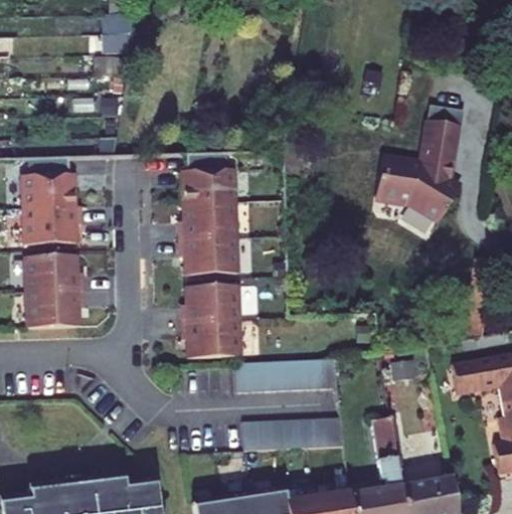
[(134,35),(134,14),(110,15),(111,35),(134,35)]
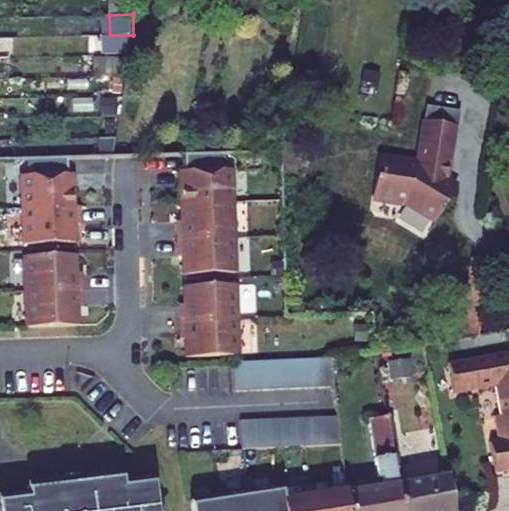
[(129,55),(98,56),(96,70),(126,75),(129,55)]
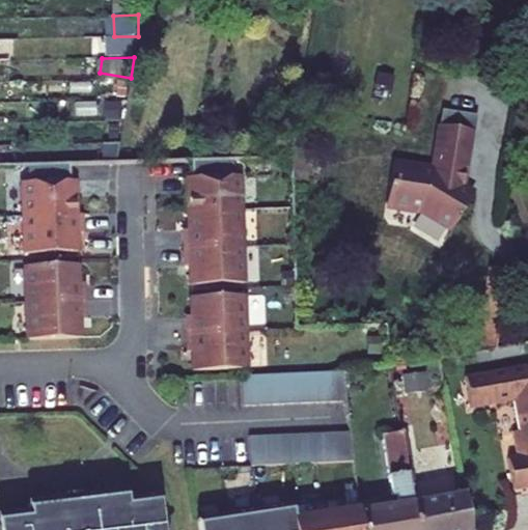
[(131,78),(121,78),(119,96),(131,98),(133,78),(131,78)]
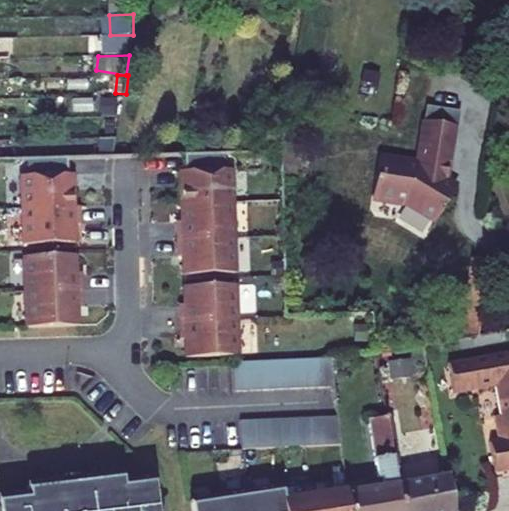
[(318,101),(319,93),(301,90),(300,99),(318,101)]
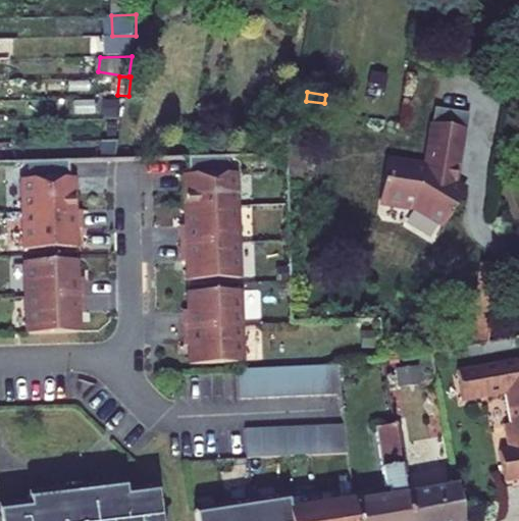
[(121,100),(105,101),(105,116),(122,116),(121,100)]
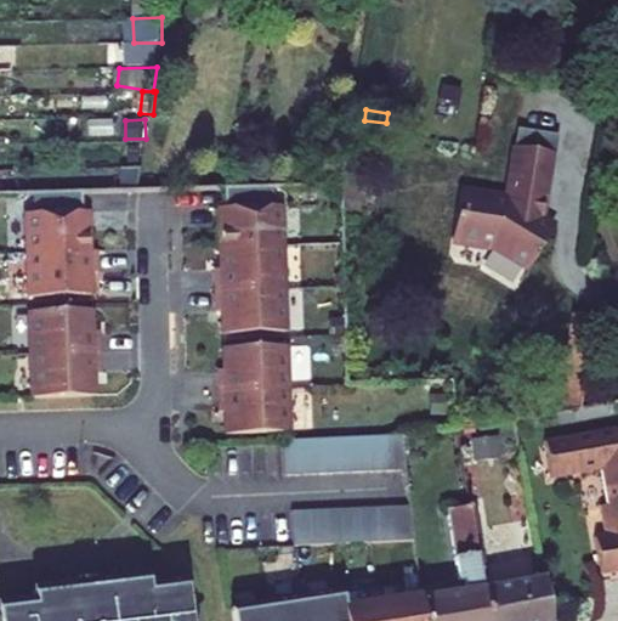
[(519,146),(556,152),(560,134),(521,128),(519,146)]
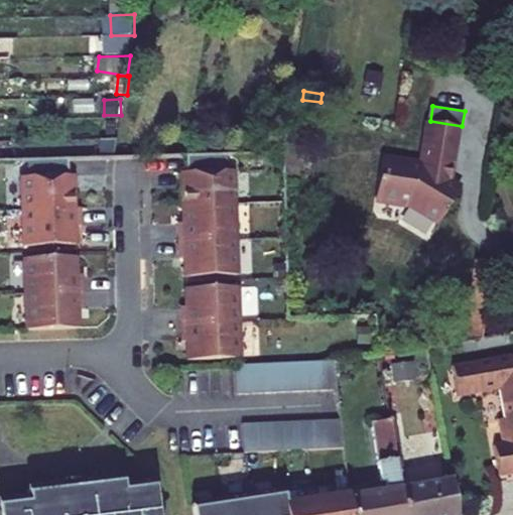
[(122,120),(106,120),(104,134),(120,134),(122,120)]
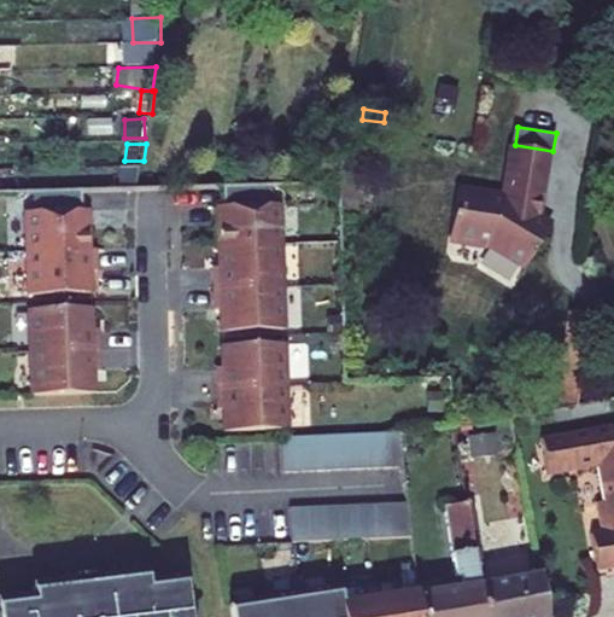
[(485,245),(526,269),(549,233),(548,223),(539,216),(543,195),(545,196),(553,151),(515,145),(509,182),(512,182),(510,191),(515,195),(512,198),(504,193),(461,186),(454,233),(458,240),(485,245)]
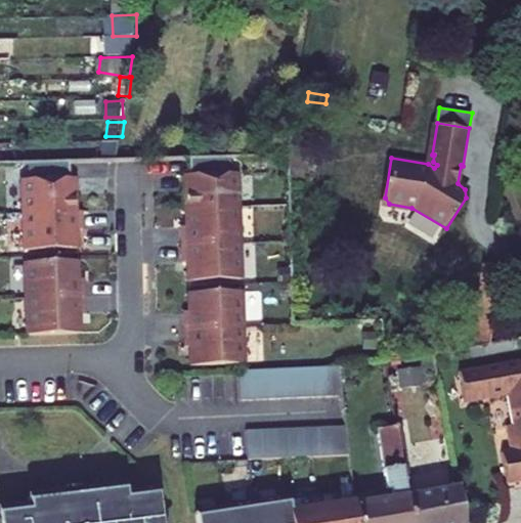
[(121,141),(107,142),(105,158),(119,158),(121,141)]
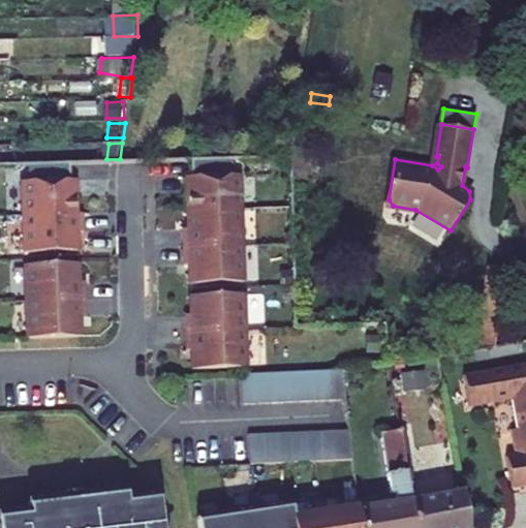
[(189,175),(190,209),(244,207),(243,173),(235,173),(235,155),(192,157),(193,174),(189,175)]
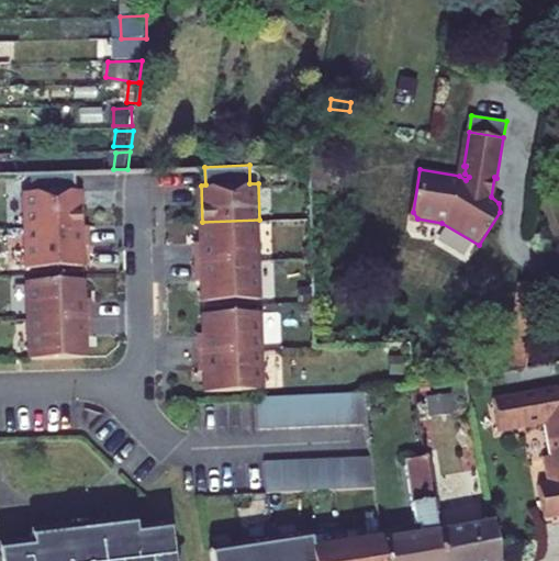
[(76,171),(33,172),(33,192),(25,193),(26,227),(84,225),(82,191),(77,191),(76,171)]
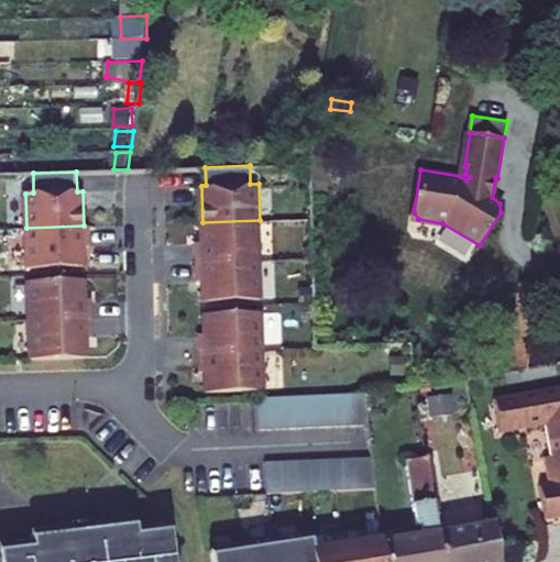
[(196,242),(197,261),(261,259),(260,220),(202,222),(202,241),(196,242)]
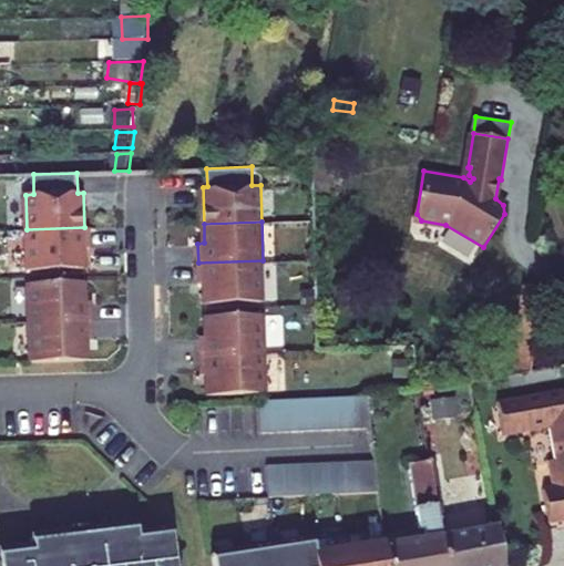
[(84,227),(27,229),(28,269),(85,266),(85,247),(92,247),(91,227),(84,227)]
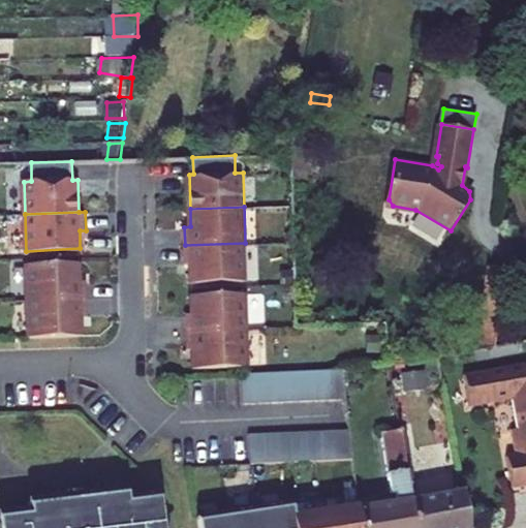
[(245,243),(185,245),(185,262),(191,262),(192,282),(246,280),(245,243)]
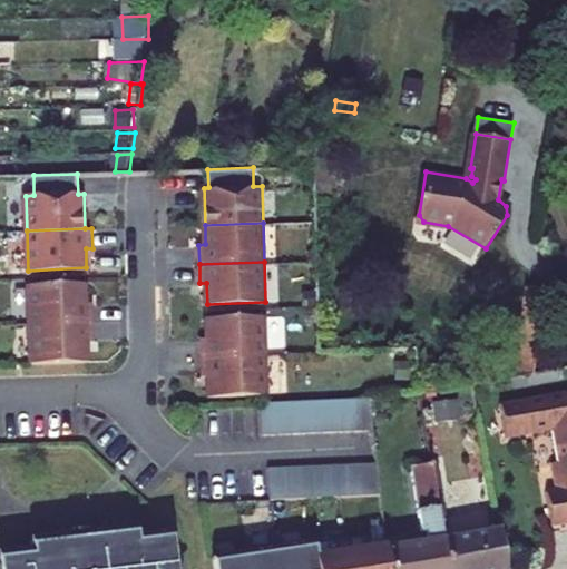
[(29,283),(30,323),(95,321),(94,301),(87,301),(87,282),(29,283)]
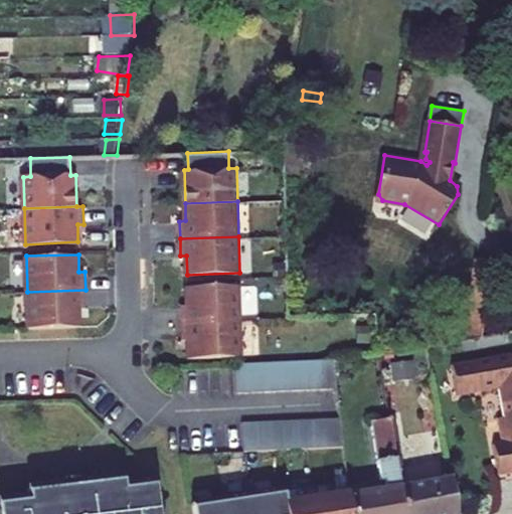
[(484,335),(495,260),(476,255),(465,338),(484,335)]
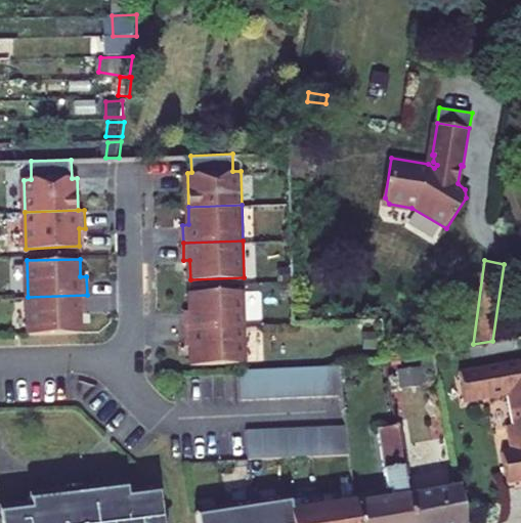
[(185,310),(186,328),(246,325),(244,290),(191,291),(191,309),(185,310)]
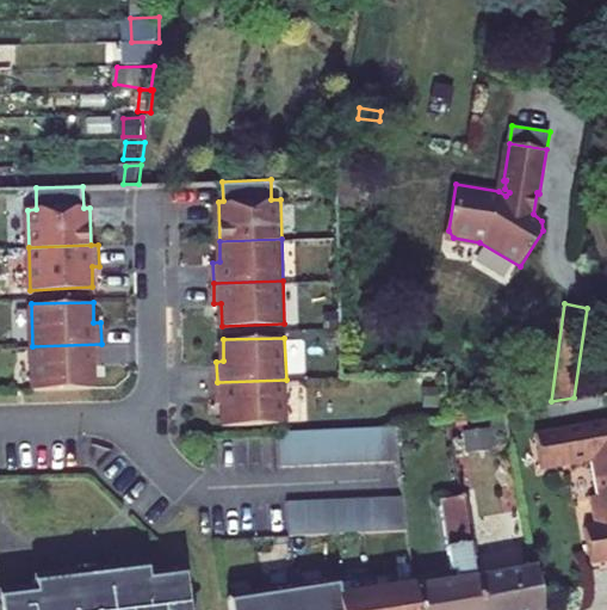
[(101,344),(32,346),(33,389),(95,387),(95,365),(103,365),(101,344)]
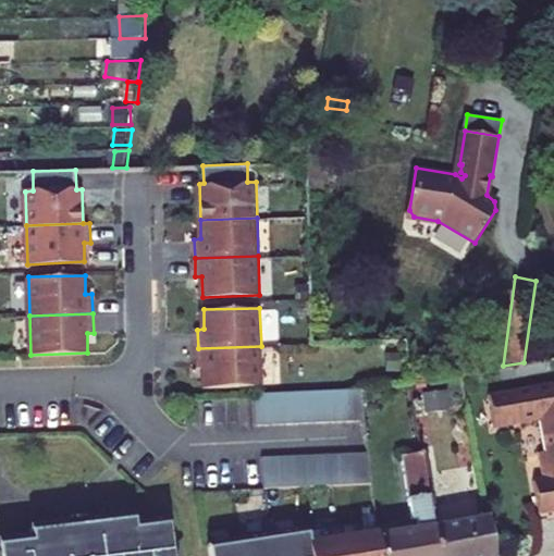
[(261,346),(198,348),(198,367),(205,367),(206,387),(262,384),(261,346)]
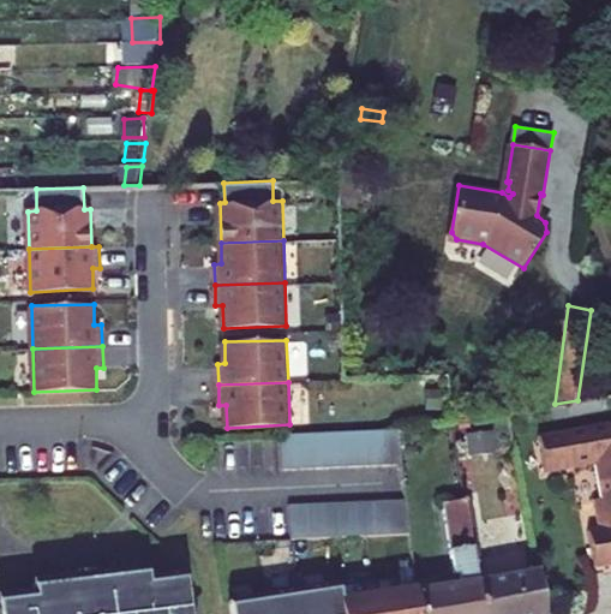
[(592,530),(598,568),(610,566),(610,423),(541,436),(547,474),(597,464),(603,498),(595,499),(601,529),(592,530)]
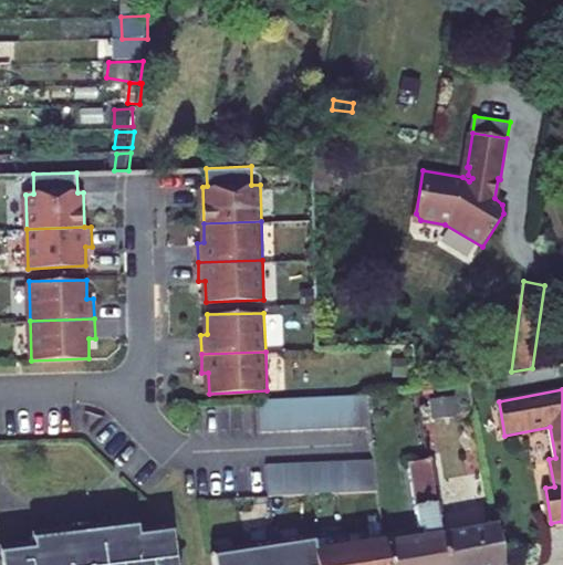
[(368,395),(260,398),(261,429),(373,426),(368,395)]
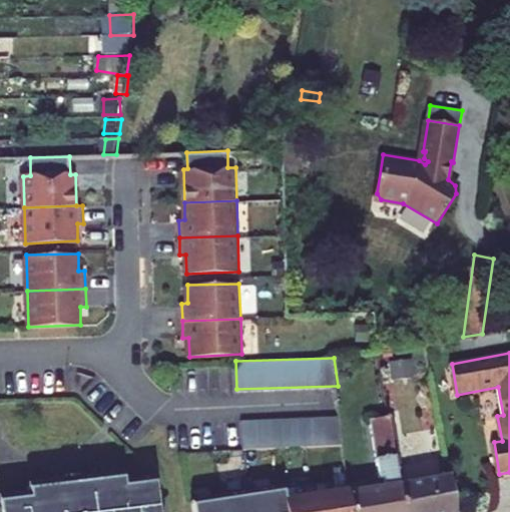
[(341,415),(242,418),(243,447),(345,443),(341,415)]
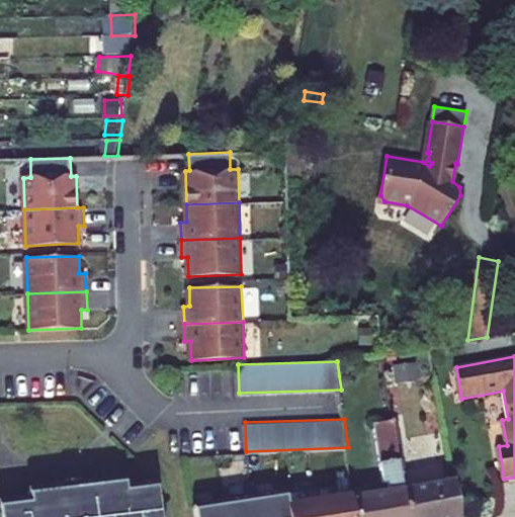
[(390,481),(392,491),(354,497),(356,516),(408,516),(404,490),(394,419),(375,422),(387,481),(390,481)]
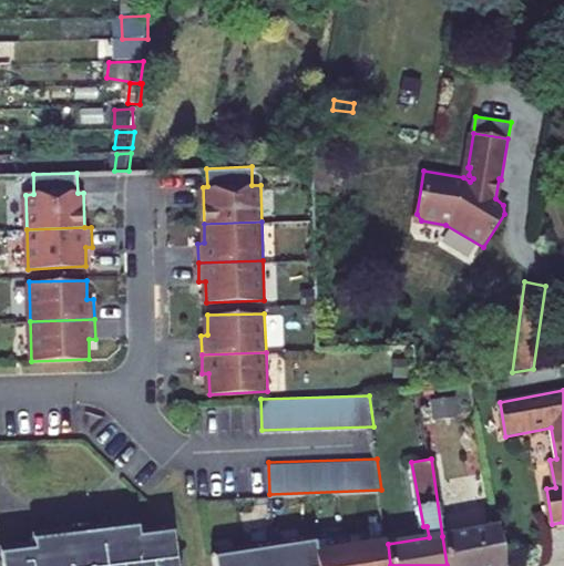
[(32,546),(0,551),(0,565),(175,565),(172,530),(137,534),(136,524),(86,530),(68,533),(31,536),(32,546)]
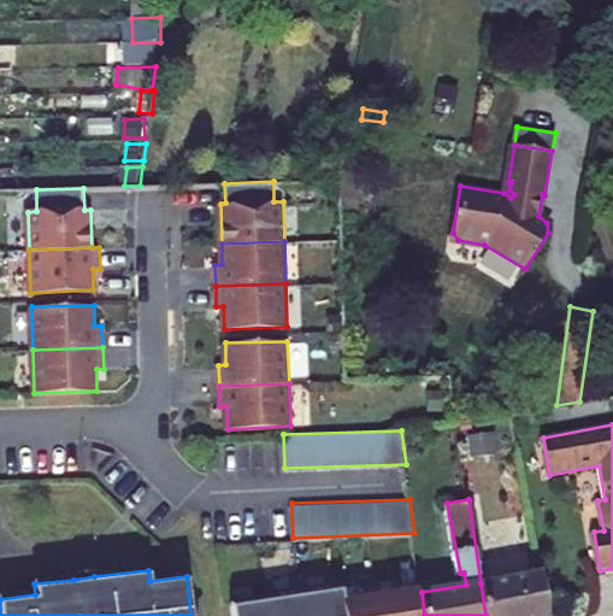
[(547,615),(540,573),(481,584),(485,615),(547,615)]
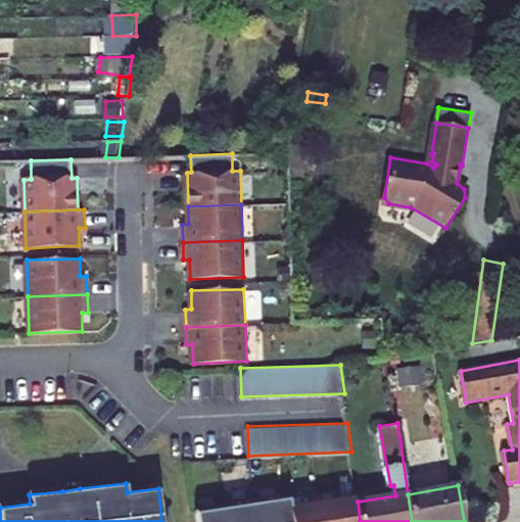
[(289,496),(258,502),(262,521),(293,521),(291,510),(289,496)]
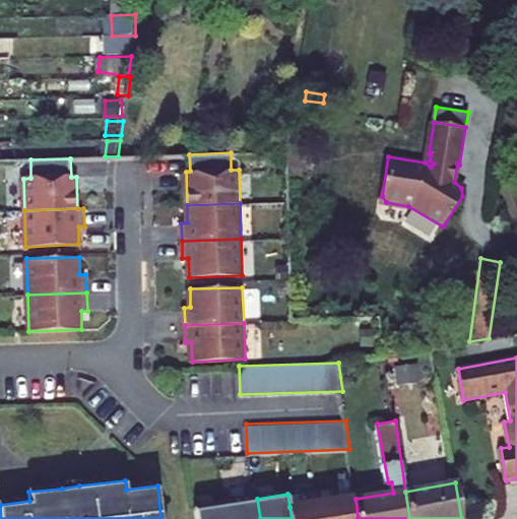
[(356,497),(320,502),(322,518),(358,518),(356,499),(356,497)]
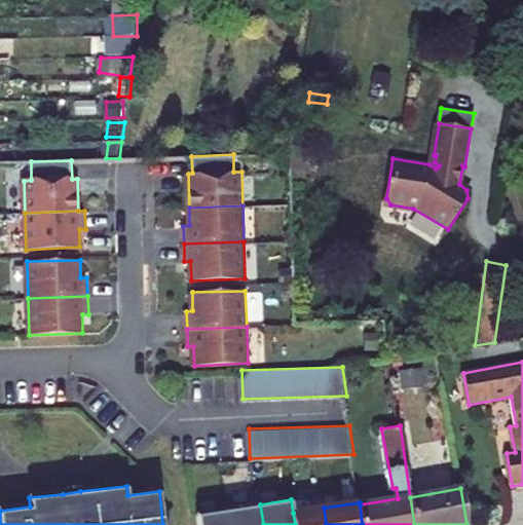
[(263,524),(260,504),(229,510),(231,524),(263,524)]
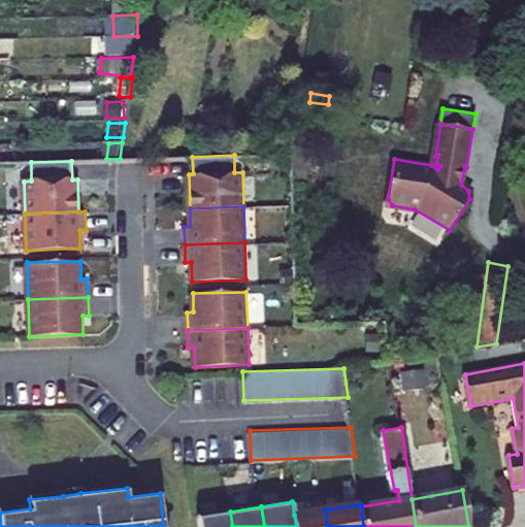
[(327,526),(325,509),(294,515),(296,526),(327,526)]
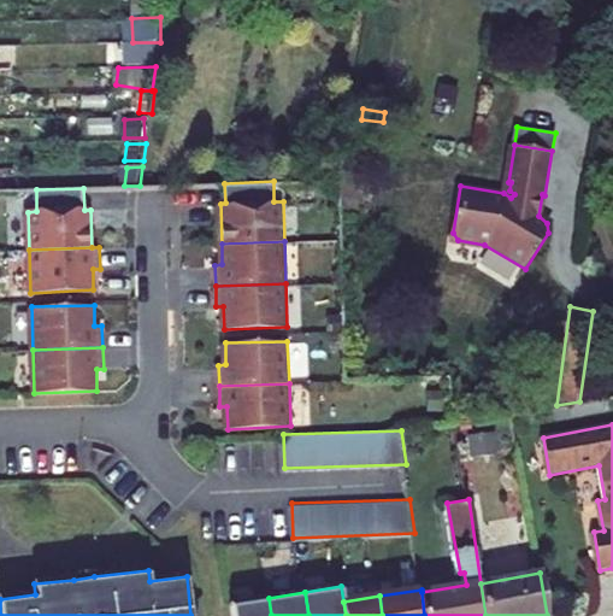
[(271,615),(269,598),(233,603),(234,615),(271,615)]
